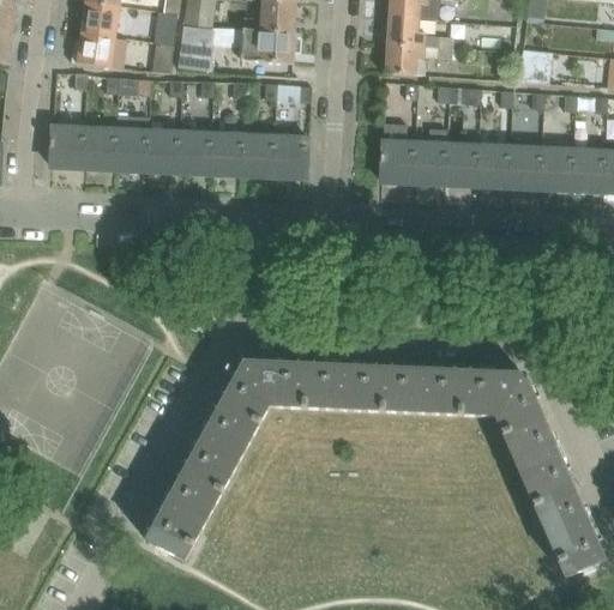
[(82,30),(115,35),(120,4),(94,0),(85,0),(82,30)]
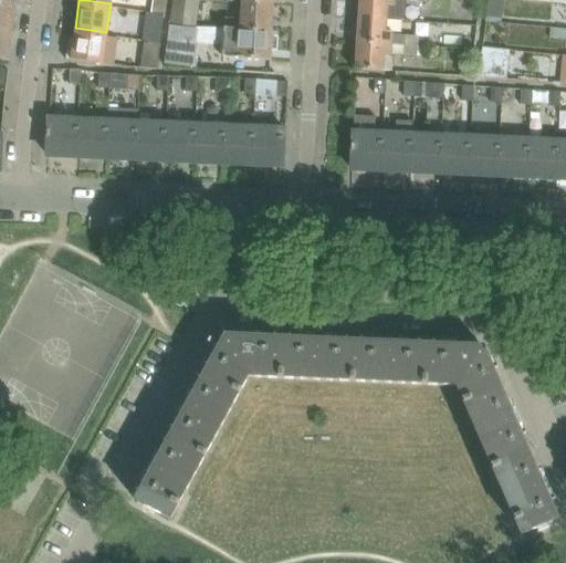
[(153,0),(152,9),(165,11),(167,0),(153,0)]
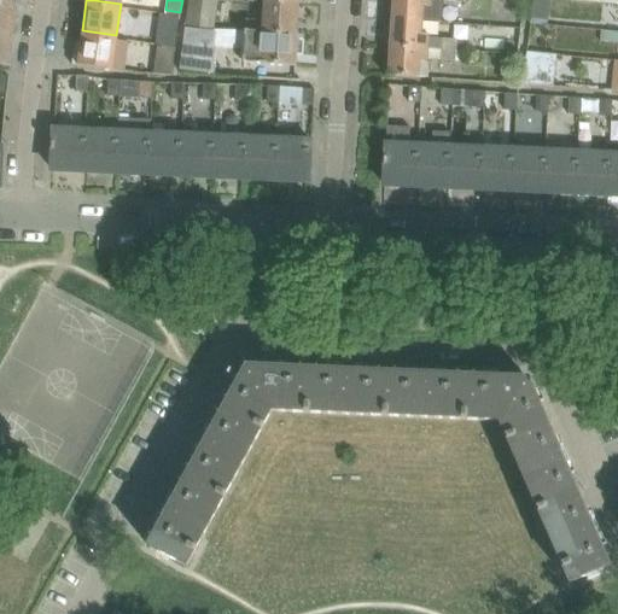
[(200,25),(204,0),(187,0),(185,24),(200,25)]
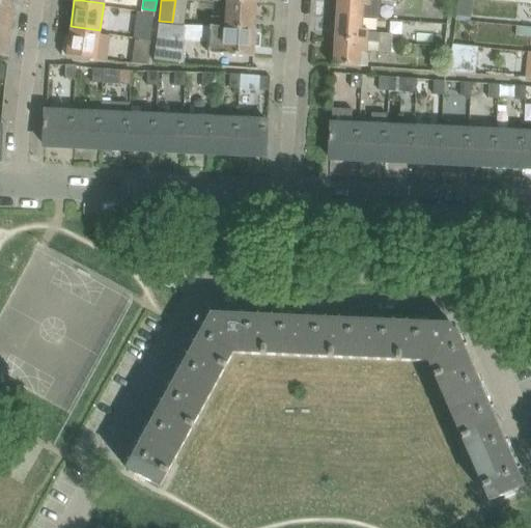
[(211,15),(211,24),(225,25),(255,27),(256,1),(242,0),(227,0),(226,16),(211,15)]
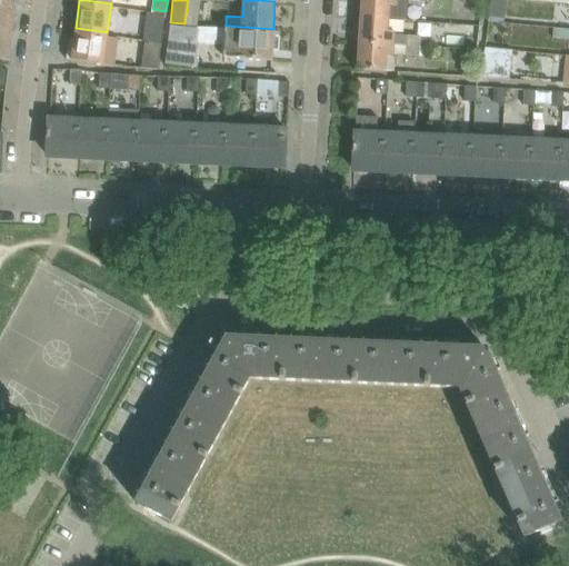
[(361,0),(360,15),(389,17),(390,3),(396,3),(396,0),(361,0)]
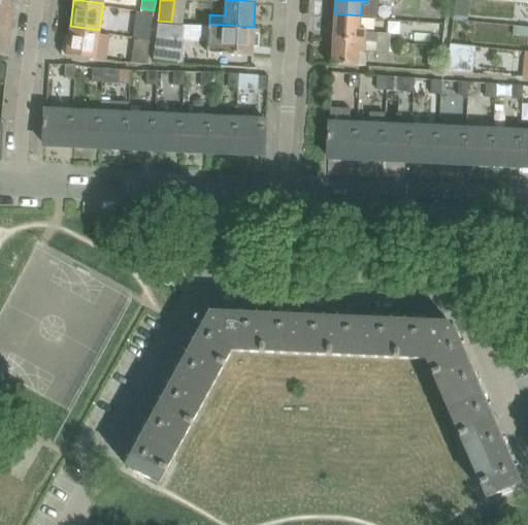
[(0,1),(0,27),(12,29),(15,3),(0,1)]
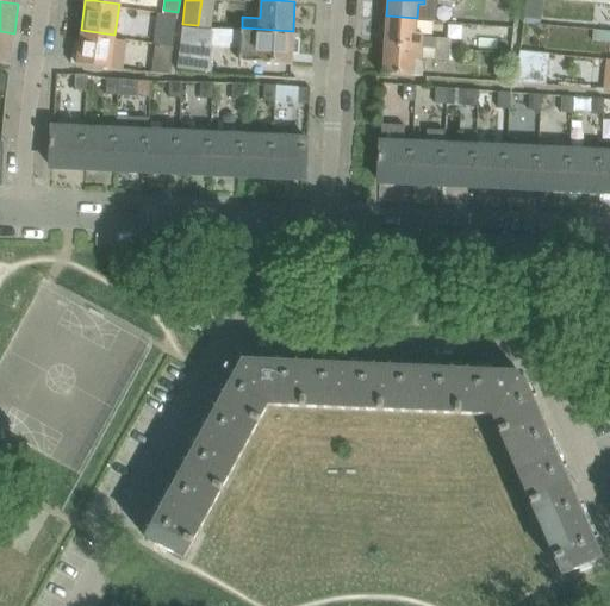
[(416,31),(417,18),(386,16),(385,43),(422,45),(423,32),(416,31)]
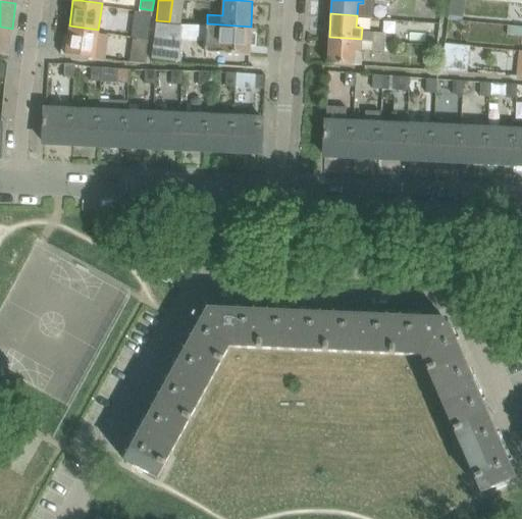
[(183,23),(169,21),(156,20),(150,58),(177,60),(183,23)]
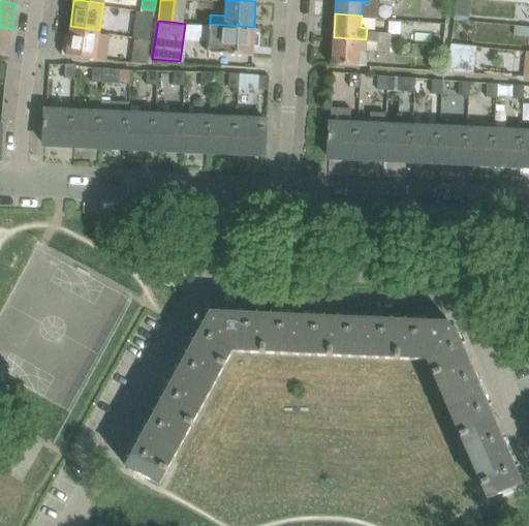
[(208,51),(252,54),(253,43),(258,44),(259,27),(254,27),(224,25),(210,24),(208,51)]
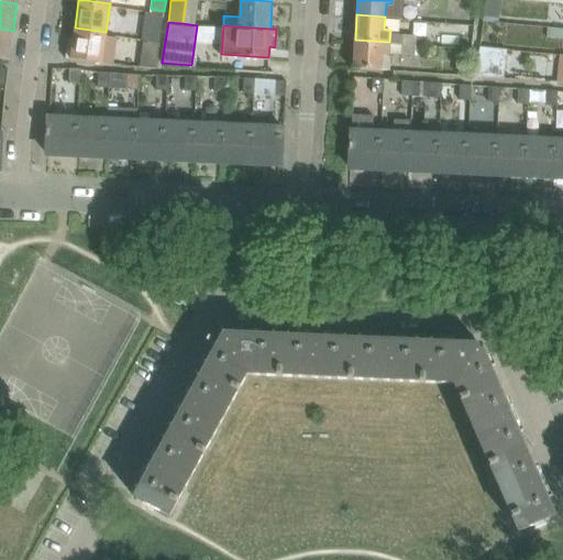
[(562,26),(547,25),(545,35),(562,36),(562,26)]
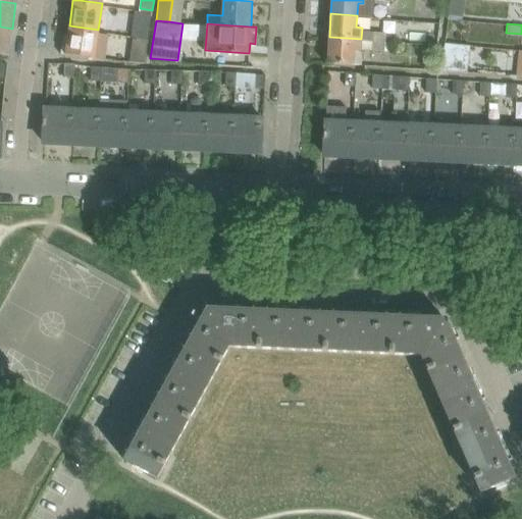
[(138,24),(136,37),(148,38),(150,27),(138,24)]
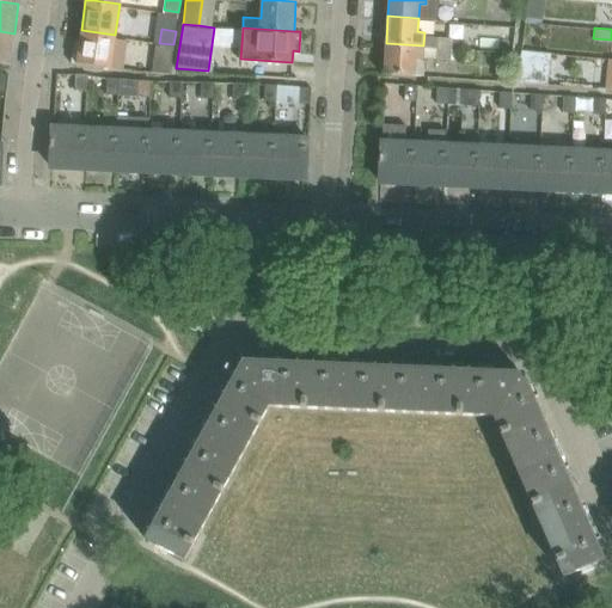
[(73,43),(71,61),(77,62),(111,66),(115,35),(81,30),(79,42),(77,41),(73,43)]
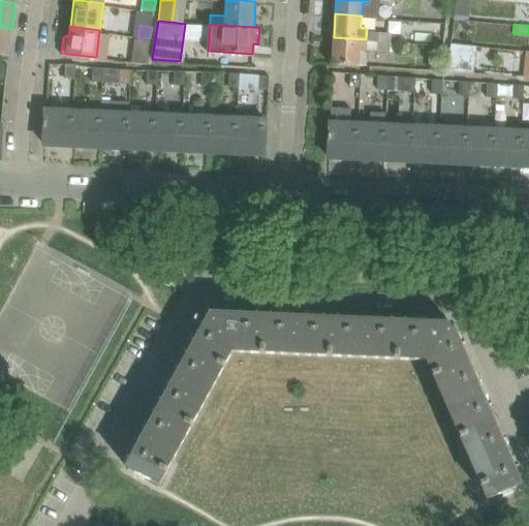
[(0,53),(8,55),(12,29),(0,27),(0,53)]
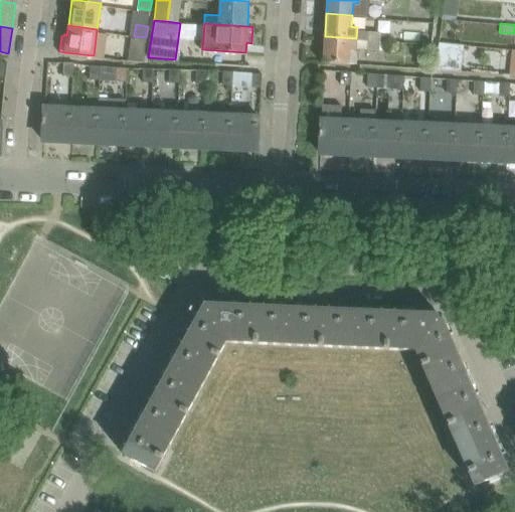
[(367,39),(380,40),(381,32),(367,31),(367,39)]
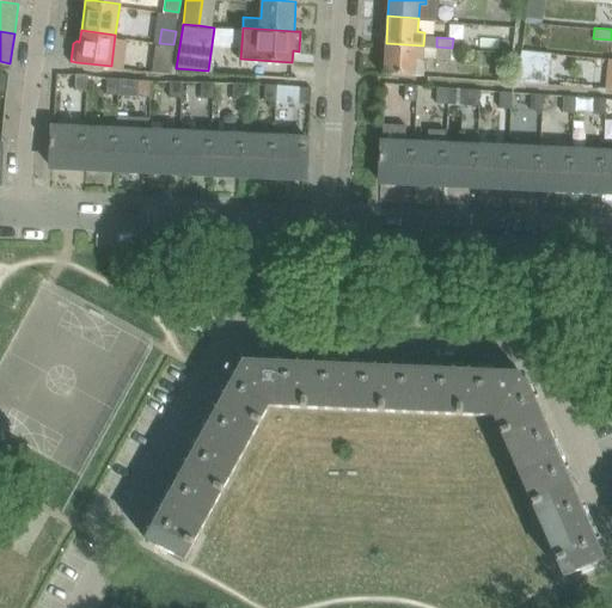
[(173,44),(159,43),(155,71),(170,72),(173,44)]
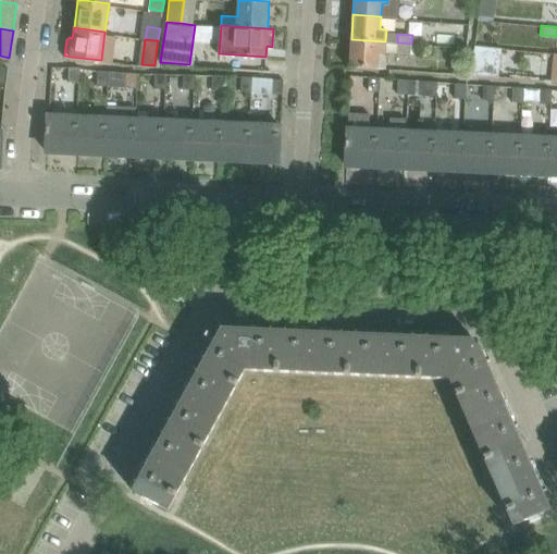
[(351,39),(349,65),(351,65),(385,68),(385,54),(384,54),(385,41),(351,39)]
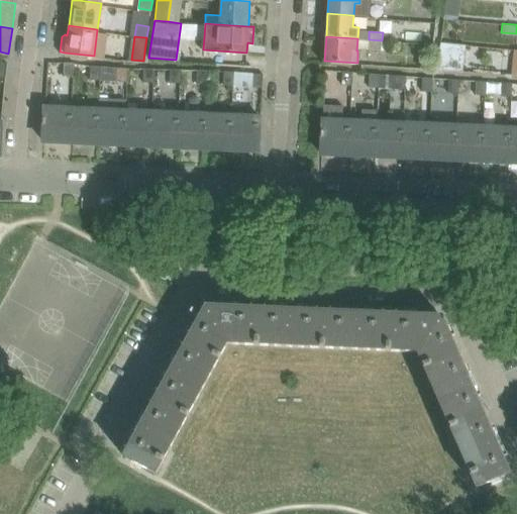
[(382,48),(382,40),(369,39),(368,47),(382,48)]
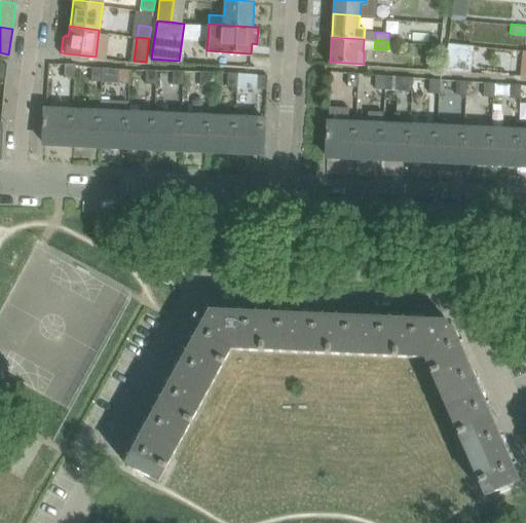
[(448,43),(445,69),(471,71),(474,45),(449,43),(448,43)]
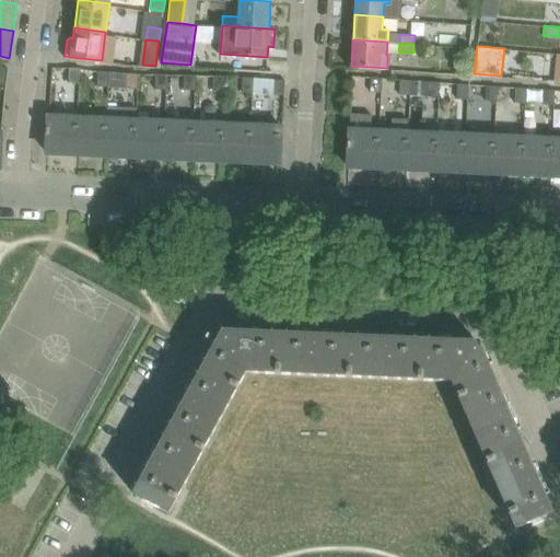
[(81,67),(69,66),(68,81),(80,81),(81,67)]
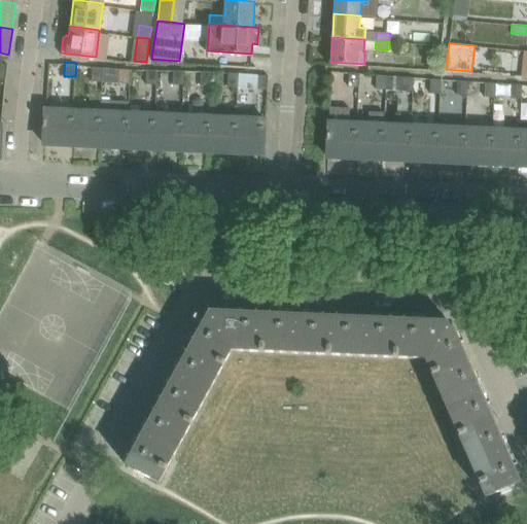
[(102,81),(102,66),(93,66),(92,80),(102,81)]
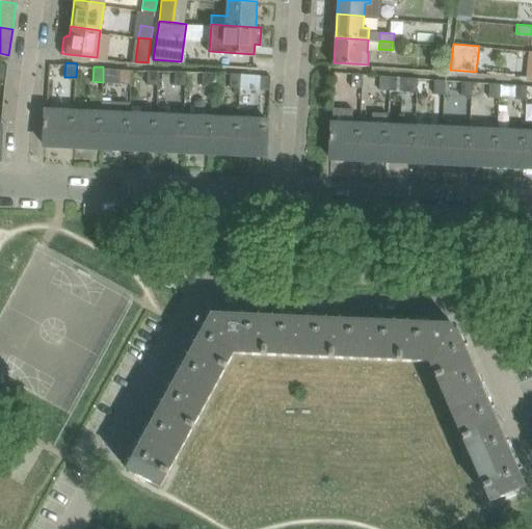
[(130,83),(131,68),(103,67),(103,82),(130,83)]
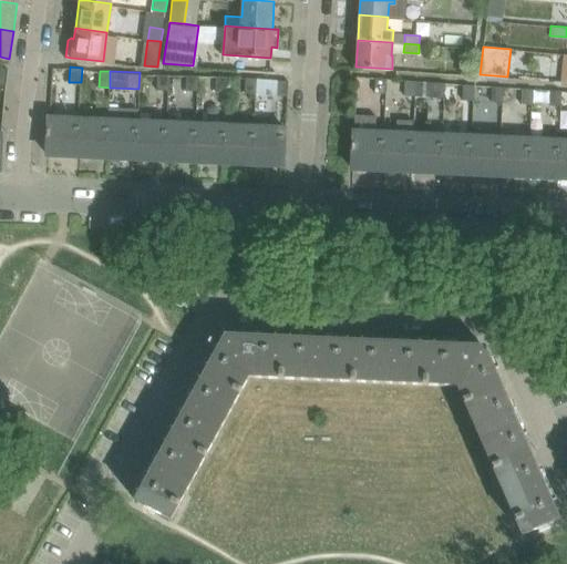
[(168,89),(168,73),(158,73),(157,89),(168,89)]
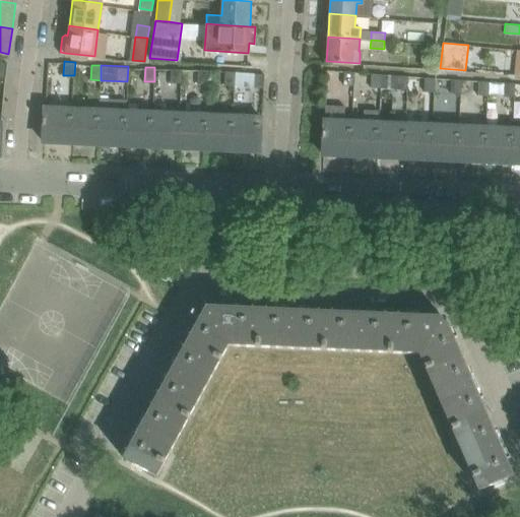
[(181,82),(182,69),(172,68),(172,81),(181,82)]
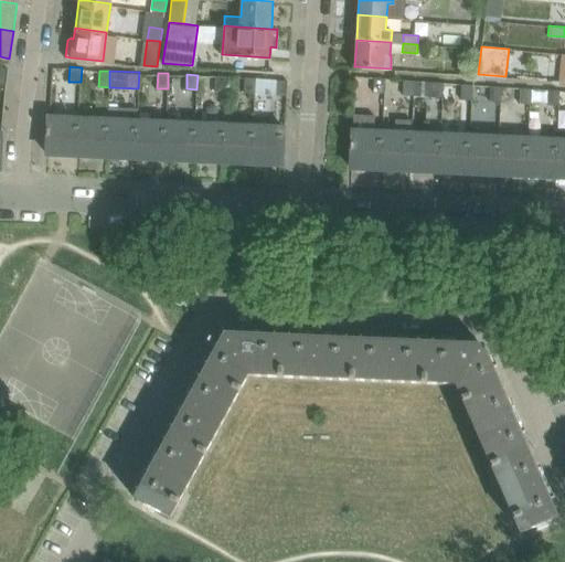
[(226,92),(227,76),(216,76),(215,91),(226,92)]
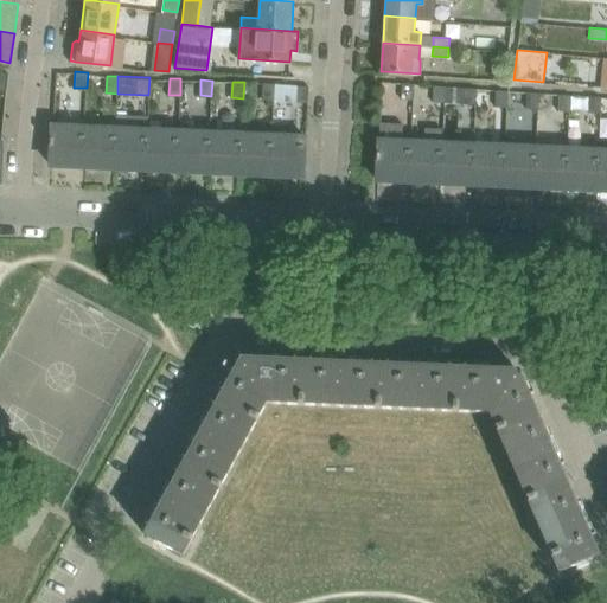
[(262,97),(273,98),(274,83),(262,82),(262,97)]
